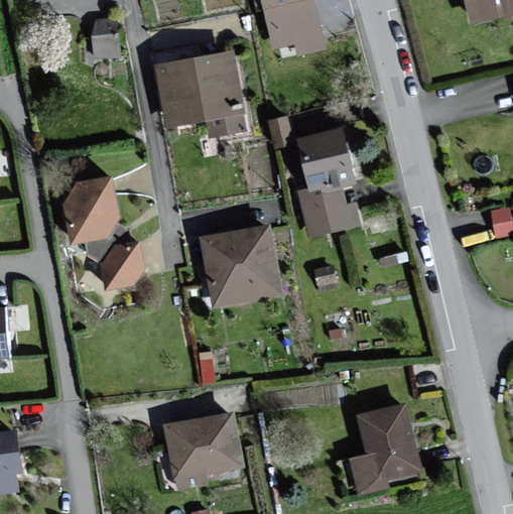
[(264,0),(267,14),(315,4),(314,0),(264,0)]
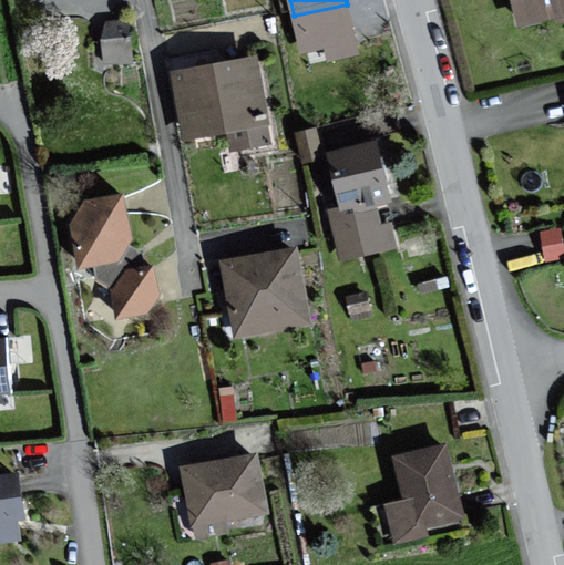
[(511,0),(518,26),(563,16),(563,0),(511,0)]
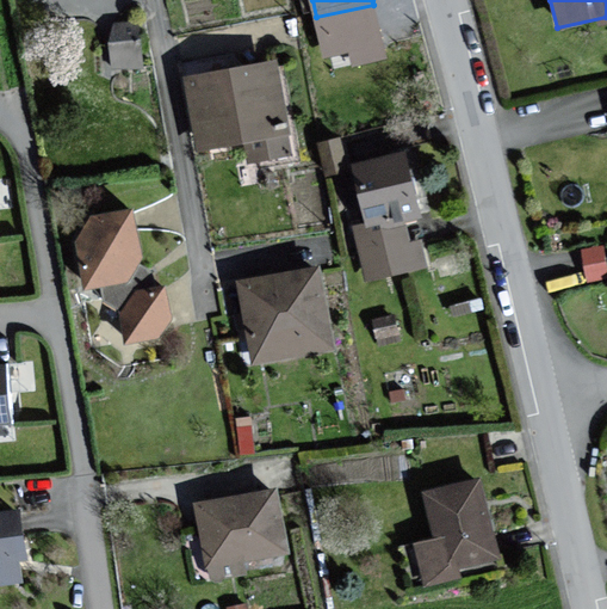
[(141,57),(135,14),(105,19),(111,61),(141,57)]
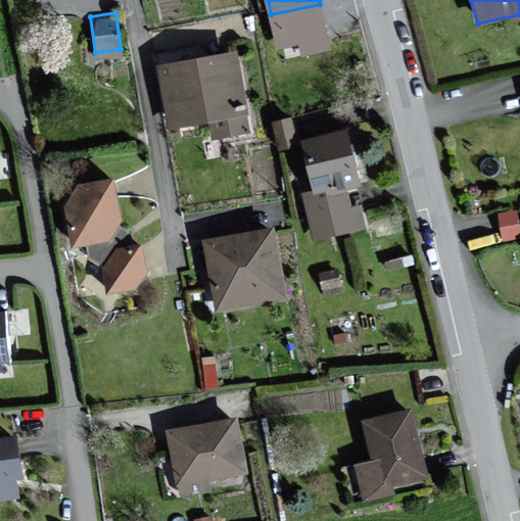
[(235,51),(155,67),(169,128),(204,120),(208,141),(252,132),(235,51)]
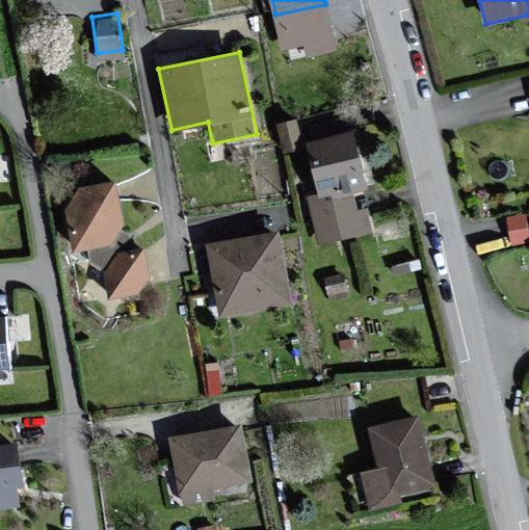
[(353,131),(311,140),(306,117),(278,124),(285,153),(309,147),(320,196),(366,186),(353,131)]
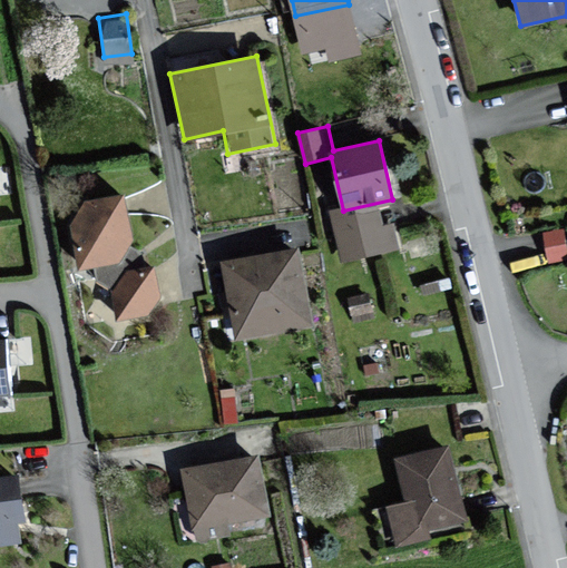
[(82,201),(72,225),(80,268),(118,262),(132,238),(127,195),(82,201)]
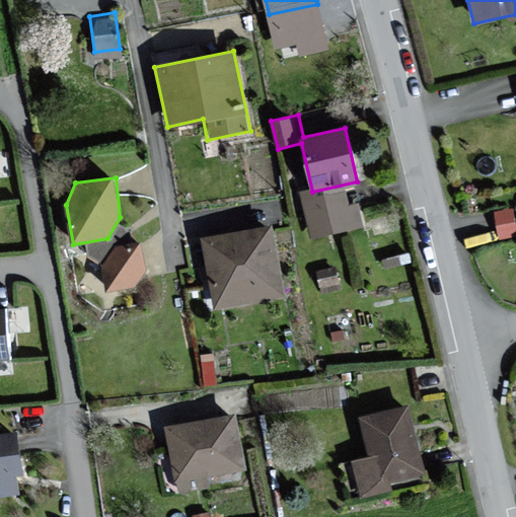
[(273,224),(202,235),(213,310),(284,299),(273,224)]
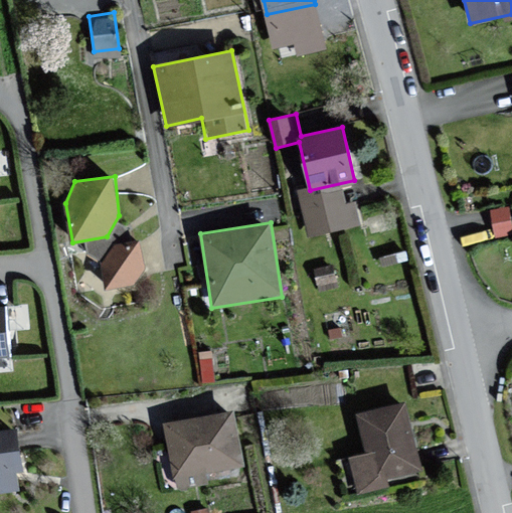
[(115,241),(101,264),(108,291),(135,283),(144,271),(140,238),(115,241)]
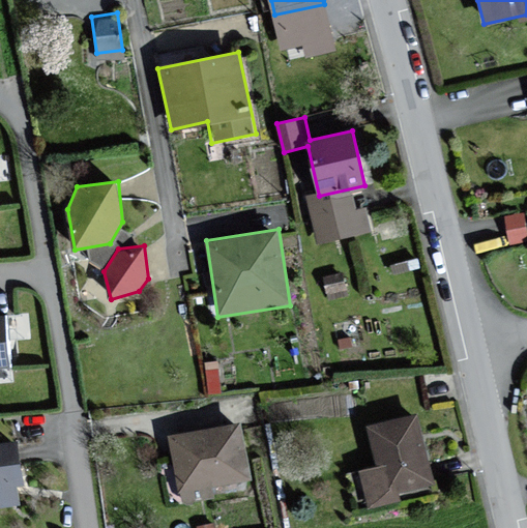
[(419,413),(370,423),(378,467),(360,470),(368,507),(401,500),(399,492),(434,484),(419,413)]
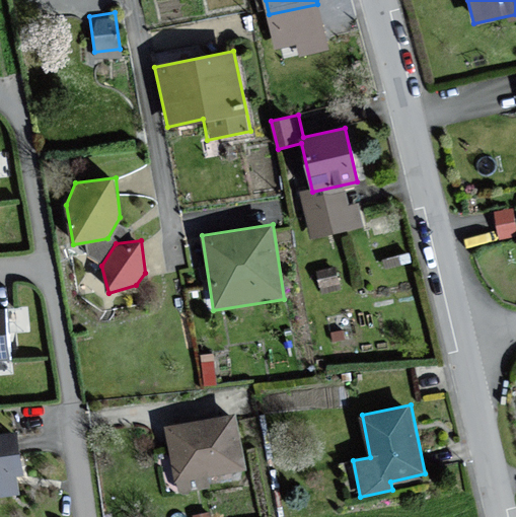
[(237,415),(164,426),(172,482),(245,471),(237,415)]
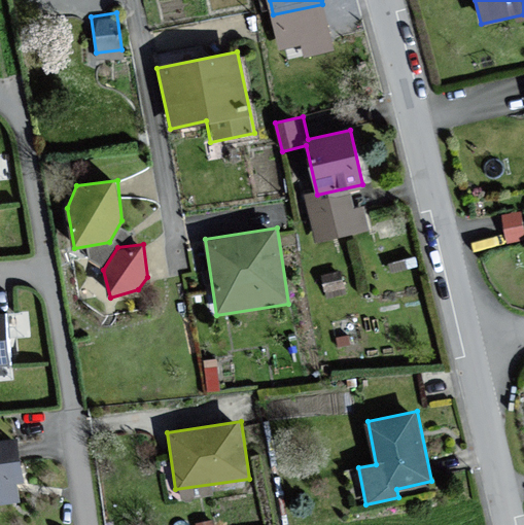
[(18,438),(0,441),(0,502),(19,499),(15,481),(25,479),(18,438)]
